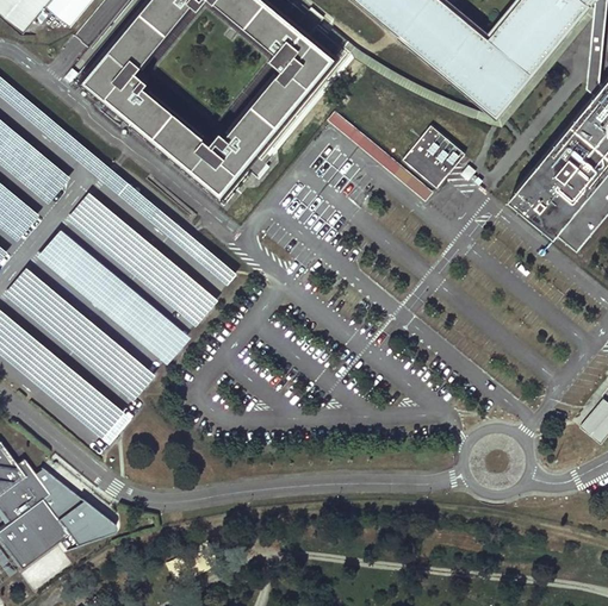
[(0,16),(23,35),(45,8),(51,0),(0,0),(0,16)]
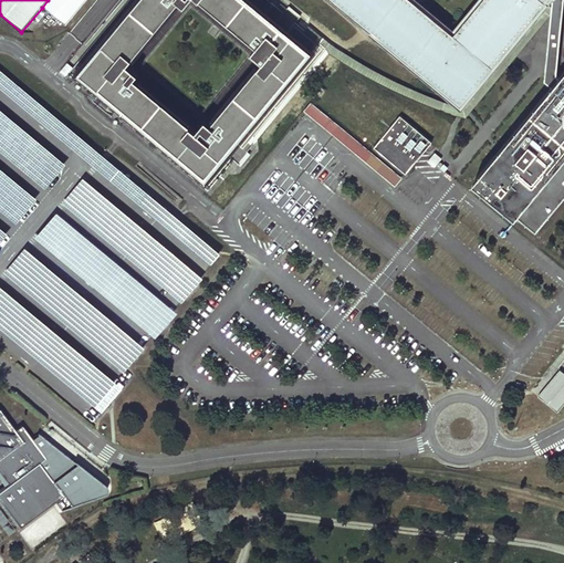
[(48,0),(42,8),(64,25),(85,0),(48,0)]
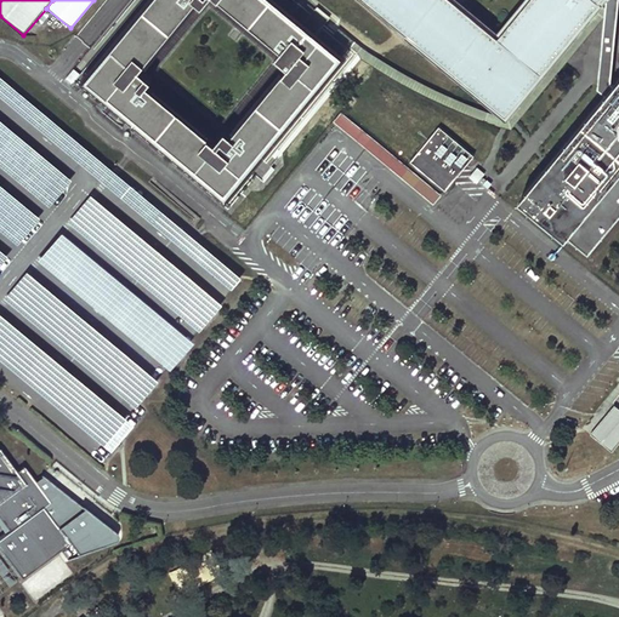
[(79,76),(73,85),(104,112),(101,116),(113,126),(117,121),(226,212),(254,178),(259,182),(276,163),(271,158),(356,57),(322,29),(329,21),(316,10),(310,18),(287,0),(152,0),(85,81),(79,76)]
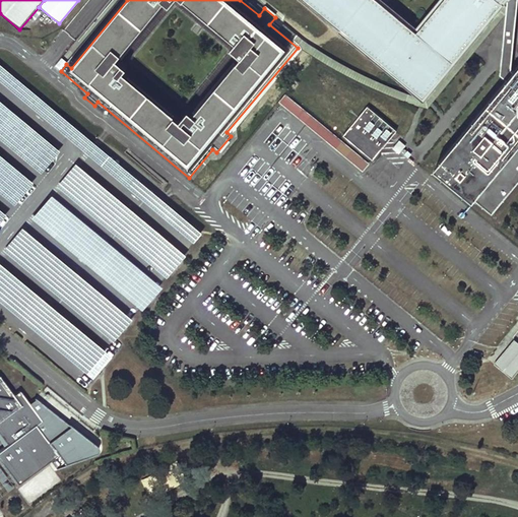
[(489,19),(491,20),(424,102),(419,101),(413,100),(406,98),(395,93),(383,88),(371,82),(360,77),(343,69),(328,60),(316,52),(303,41),(283,24),(279,28),(300,45),(304,52),(312,58),(324,67),(339,75),(355,84),(367,89),(379,95),(392,101),(404,105),(411,107),(418,109),(426,110),(497,25),(498,26),(505,18),(499,76),(505,82),(512,74),(510,72),(517,0),(504,0),(504,1),(506,3),(506,9),(500,5),(489,19)]
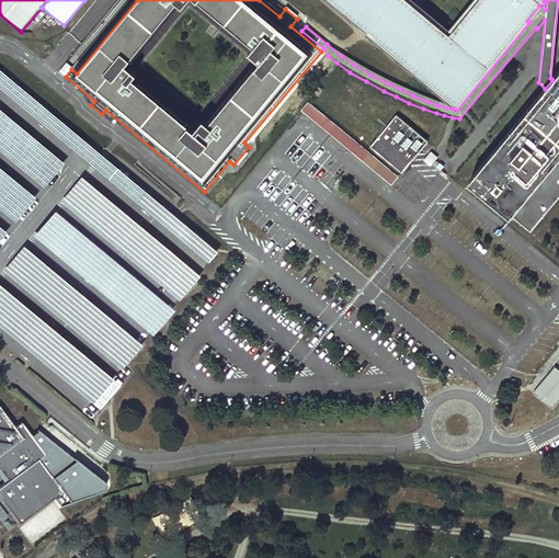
[(544,1),(544,0),(324,0),(454,107),(527,21),(539,6),(544,1)]
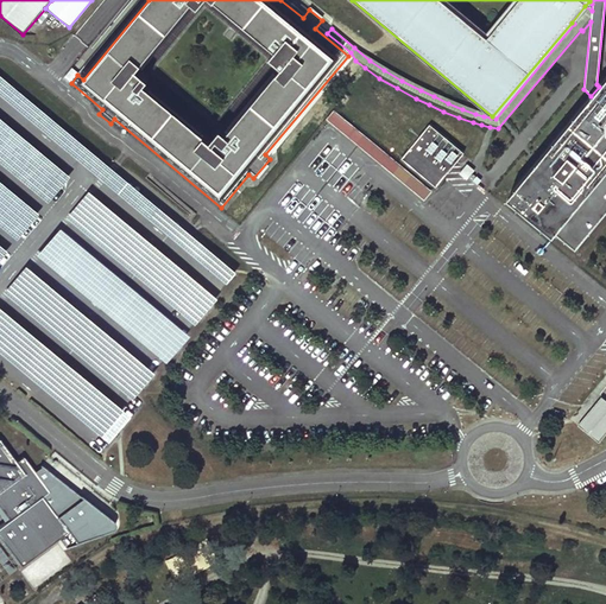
[(48,71),(67,86),(76,75),(71,71),(102,31),(87,20),(48,71)]
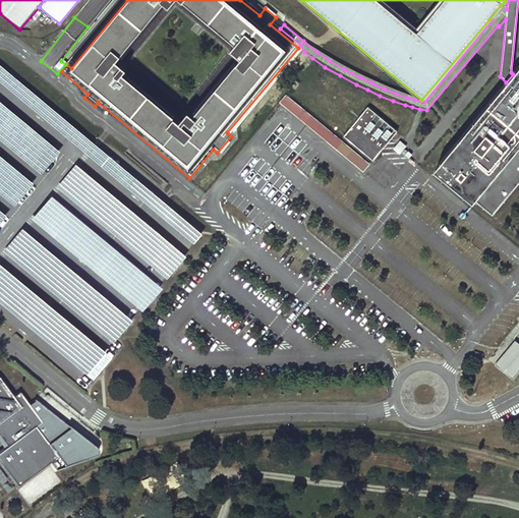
[(204,233),(0,65),(0,88),(191,247),(204,233)]
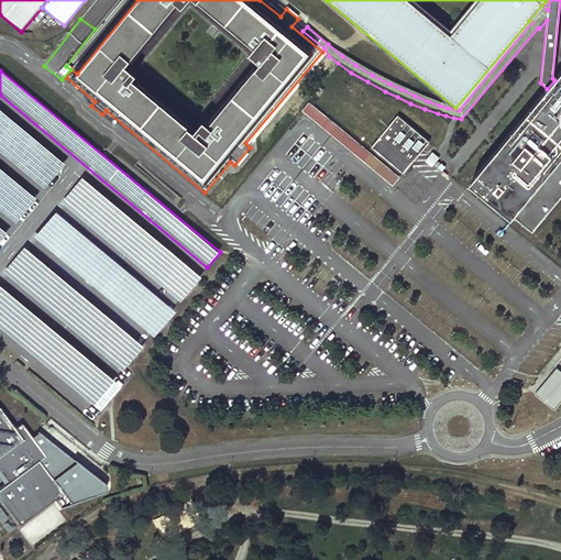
[(560,72),(554,80),(547,89),(470,182),(531,232),(560,196),(560,72)]
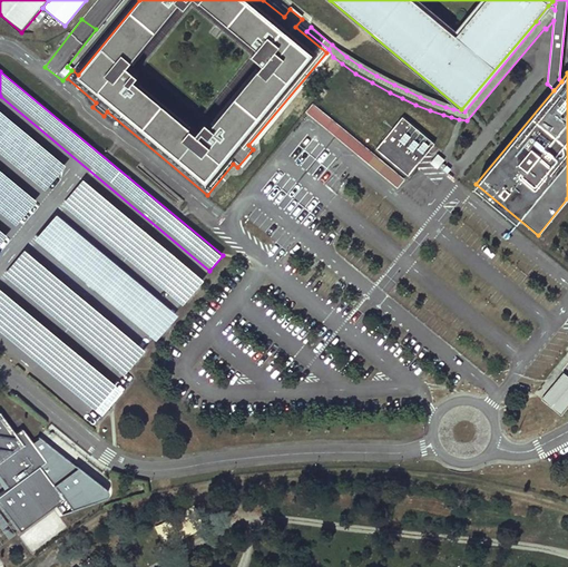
[(302,116),(395,191),(403,181),(310,107),(302,116)]
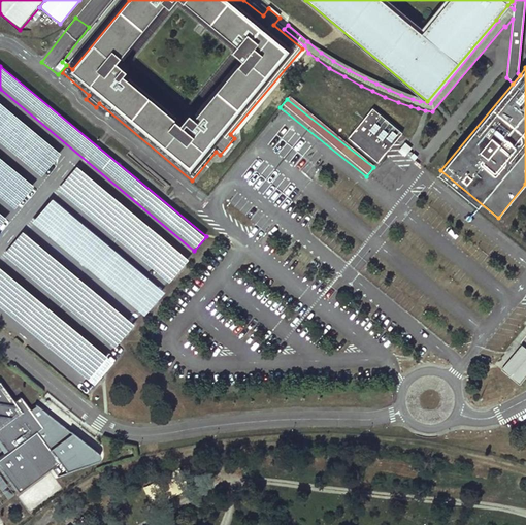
[(57,150),(0,103),(0,143),(36,174),(57,150)]
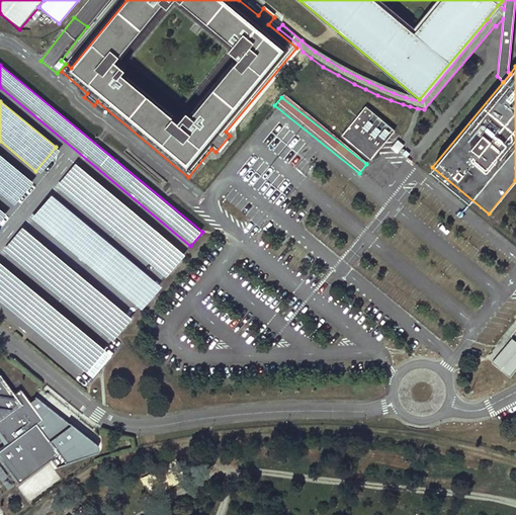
[(362,106),(337,137),(367,161),(384,141),(392,132),(362,106)]
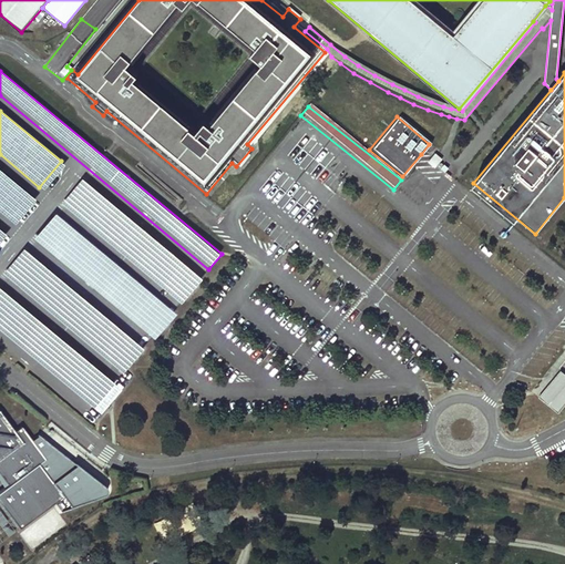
[(36,202),(0,172),(0,216),(13,227),(36,202)]
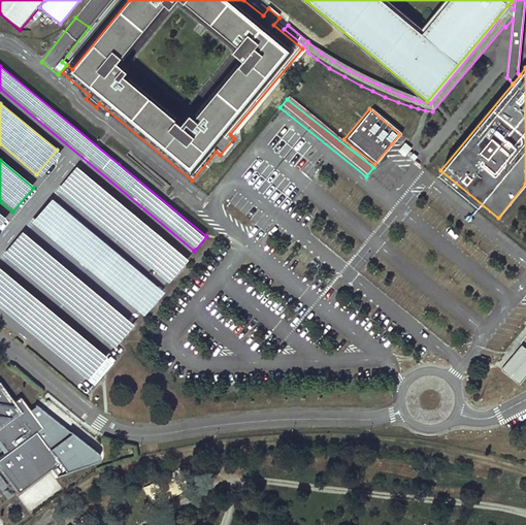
[(189,260),(76,167),(57,192),(168,285),(189,260)]
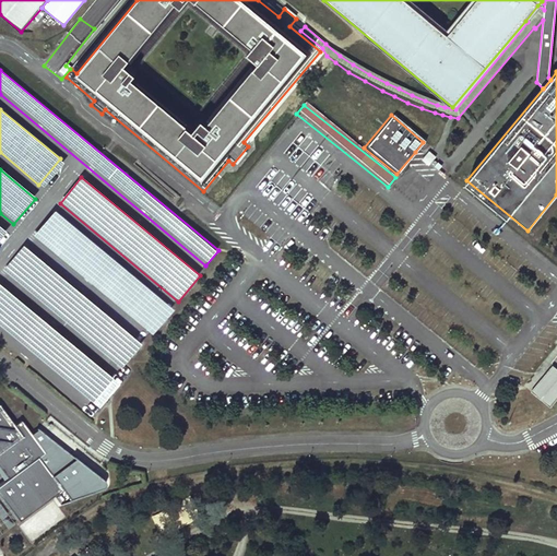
[(170,310),(52,212),(31,237),(150,335),(170,310)]
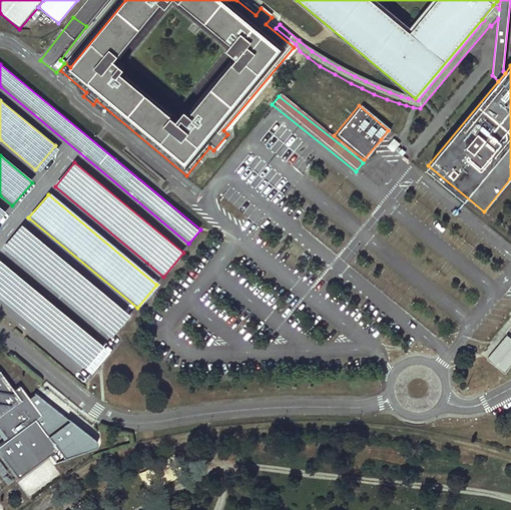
[(131,316),(22,225),(3,249),(111,339),(131,316)]
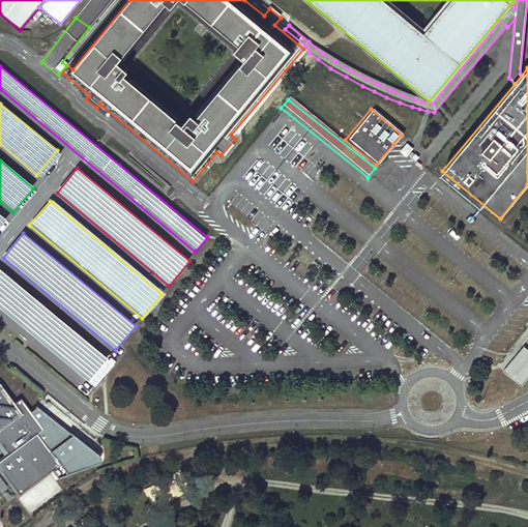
[(108,358),(0,269),(0,311),(87,382),(108,358)]
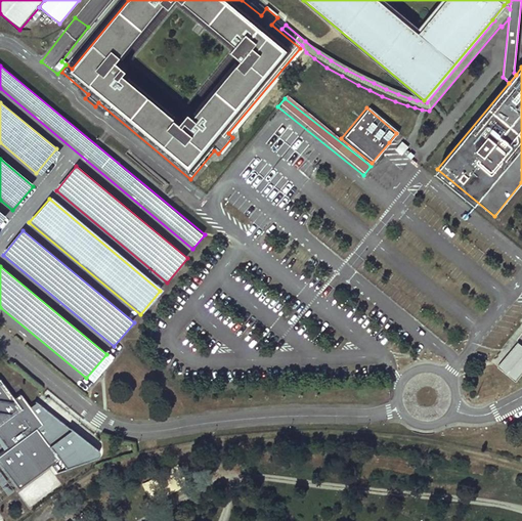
[(521,344),(512,336),(491,358),(517,378),(521,371),(521,344)]
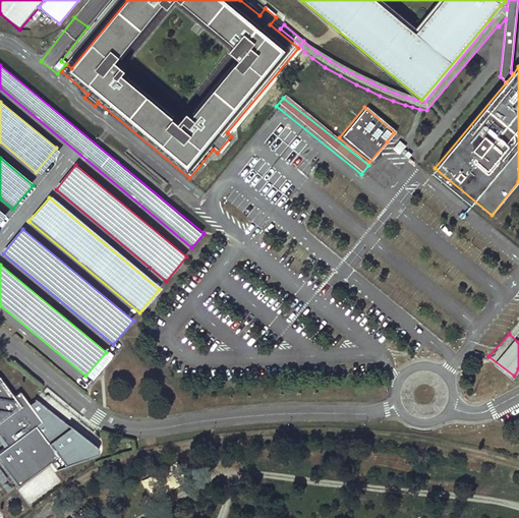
[(0,467),(15,487),(49,463),(54,469),(95,455),(97,450),(34,403),(26,408),(16,394),(11,398),(0,384),(0,467)]
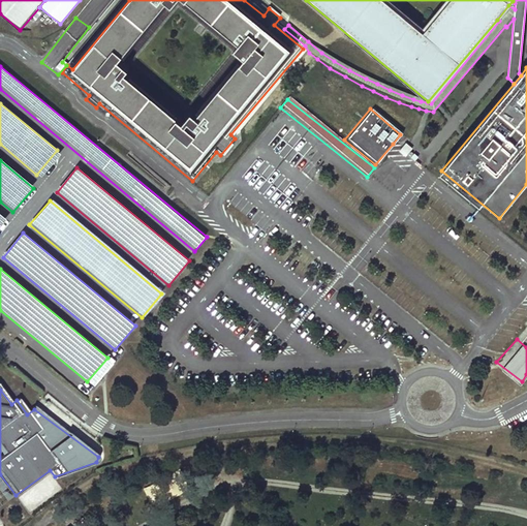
[(28,516),(58,493),(48,480),(18,502),(28,516)]
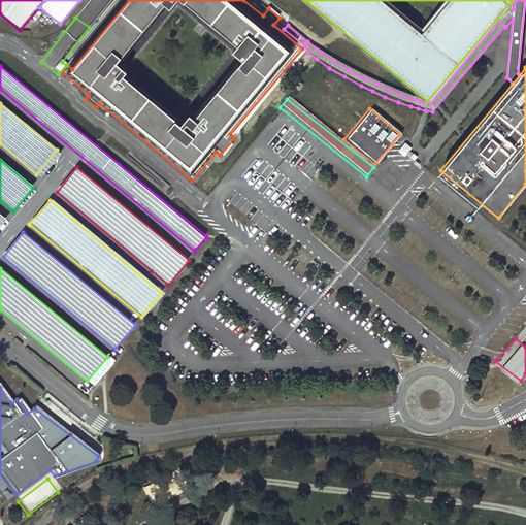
All buildings are outlined.
